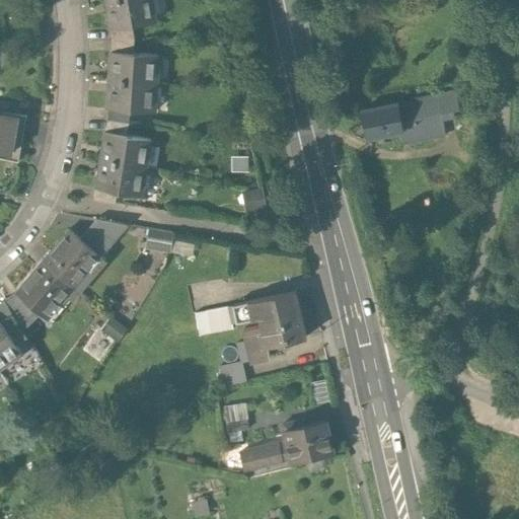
[(157,21),(153,0),(114,0),(103,2),(108,29),(132,25),(157,21)]
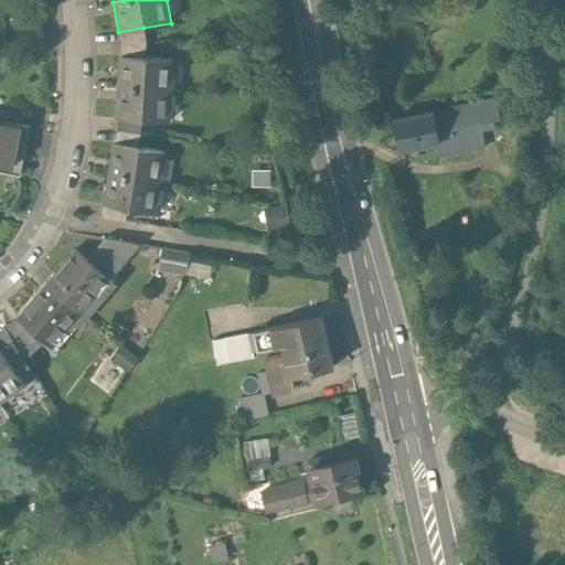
[(144,28),(118,32),(119,43),(117,54),(145,56),(146,42),(144,28)]
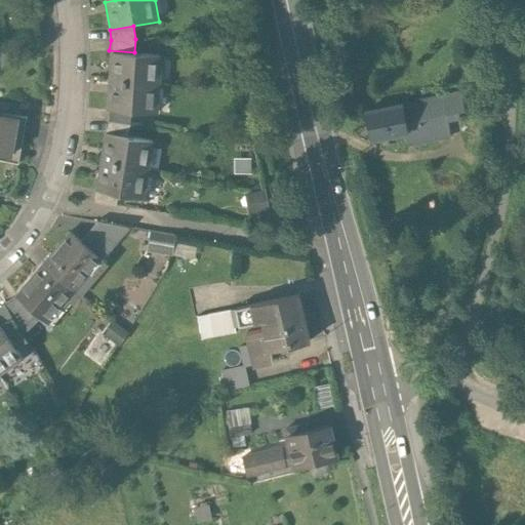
[(160,82),(162,54),(134,52),(109,50),(107,79),(160,82)]
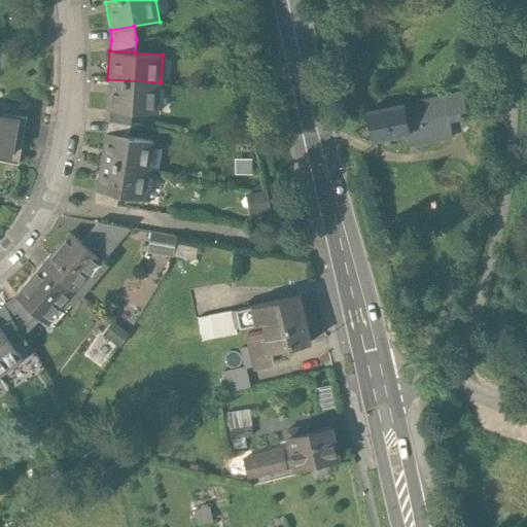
[(161,82),(107,79),(105,108),(131,110),(159,112),(161,82)]
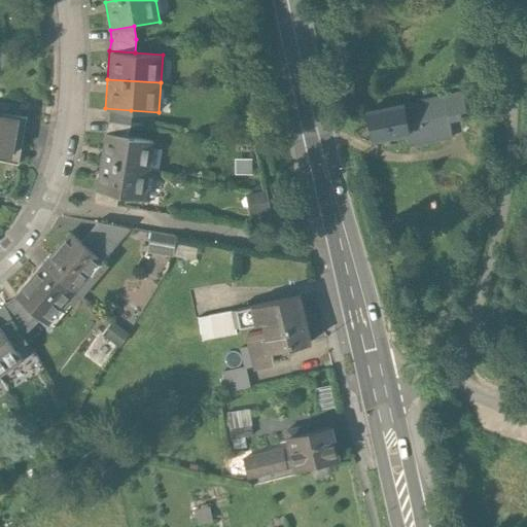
[(405,101),(410,130),(424,128),(426,141),(453,136),(451,121),(467,118),(462,91),(405,101)]
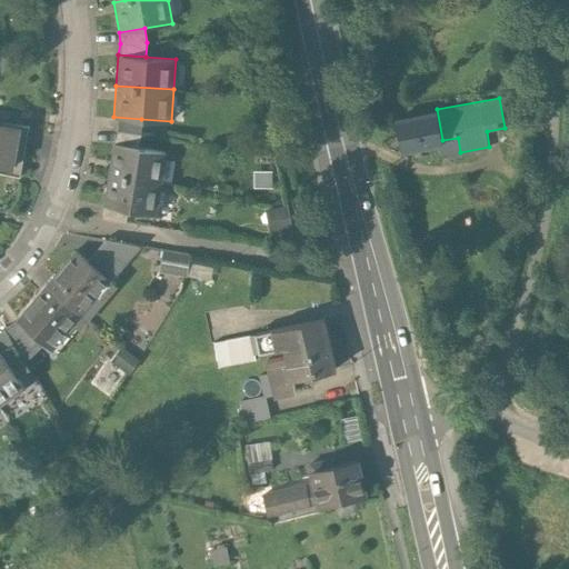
[(402,148),(442,140),(437,109),(397,116),(402,148)]
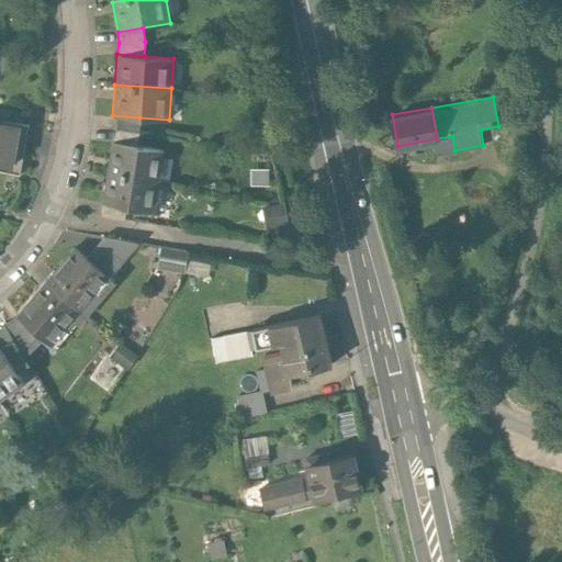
[(139,117),(112,115),(111,145),(136,148),(139,117)]
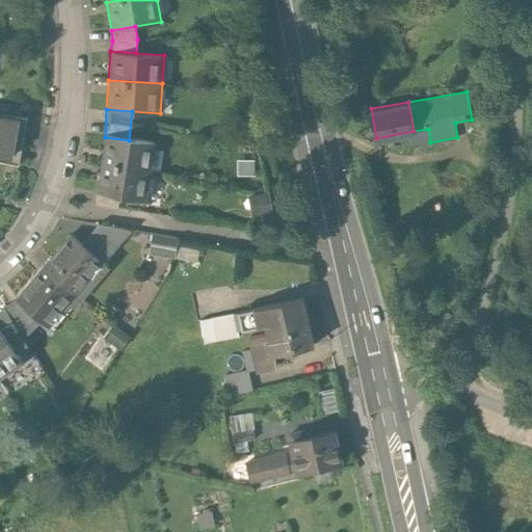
[(0,163),(18,166),(26,118),(0,113),(0,163)]
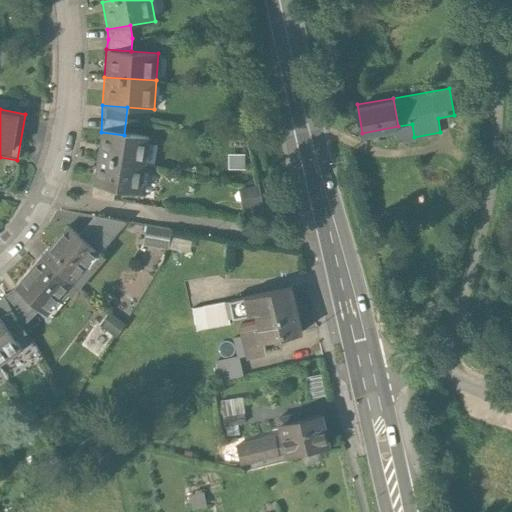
[(145,166),(149,139),(124,135),(101,132),(97,159),(145,166)]
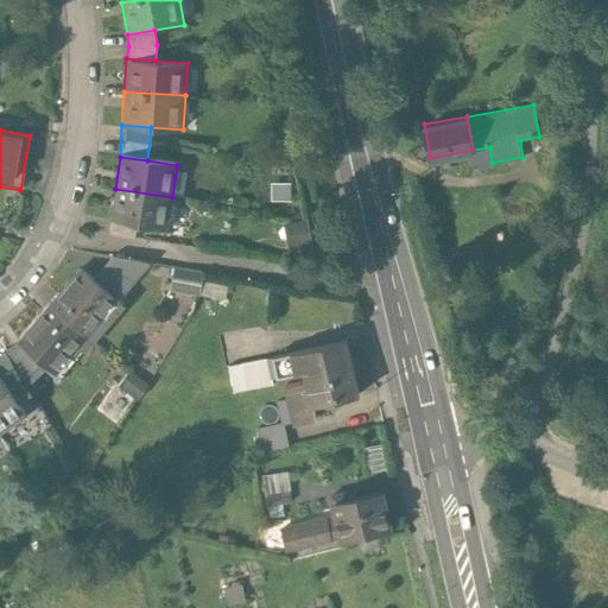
[(168,229),(172,197),(115,189),(111,220),(137,225),(168,229)]
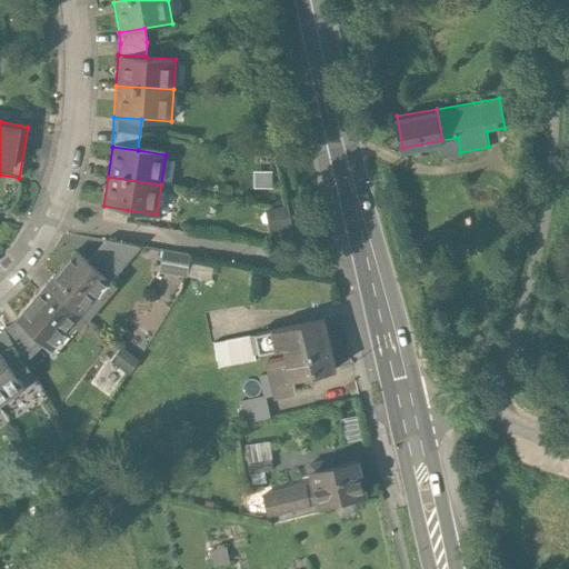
[(287,205),(263,209),(269,233),(291,228),(287,205)]
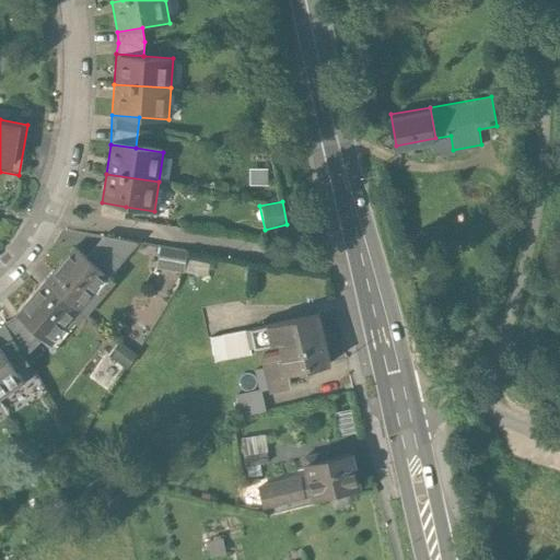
[(126,207),(102,202),(100,216),(124,220),(126,207)]
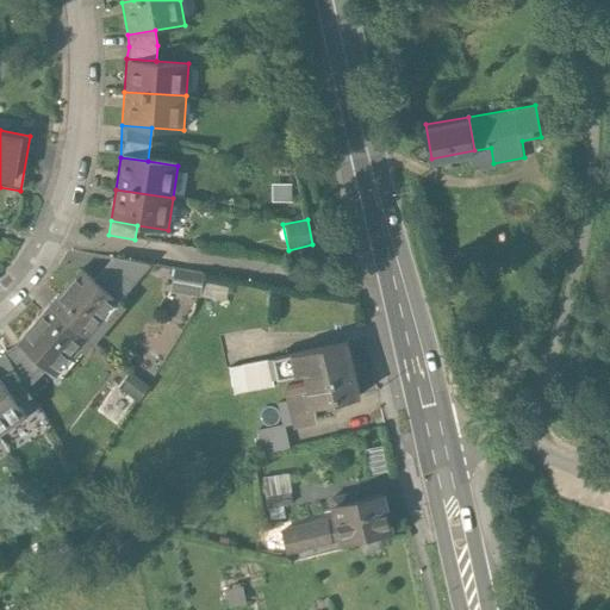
[(112,257),(94,278),(117,299),(148,263),(112,257)]
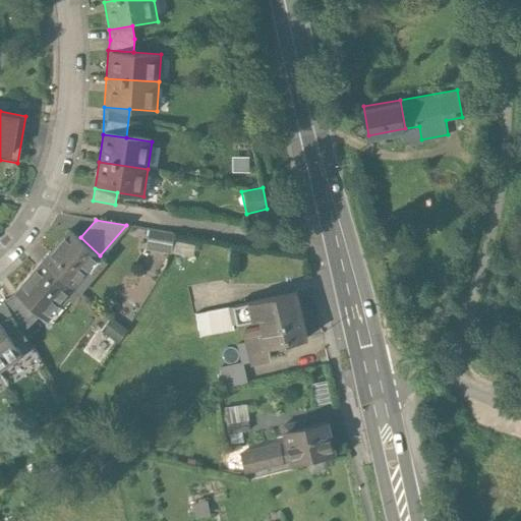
[(80,237),(69,228),(42,259),(80,292),(108,262),(100,255),(80,237)]
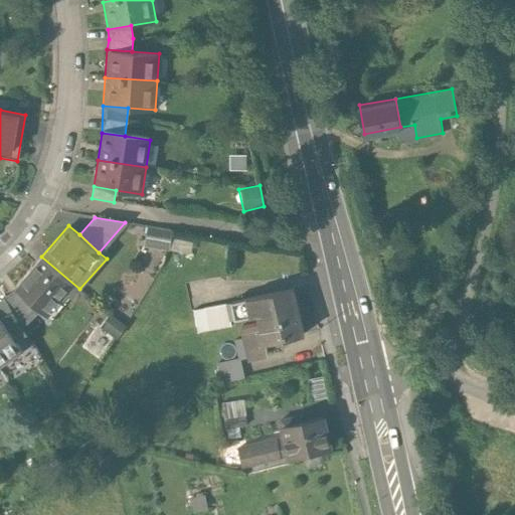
[(172,231),(147,228),(144,248),(169,251),(172,231)]
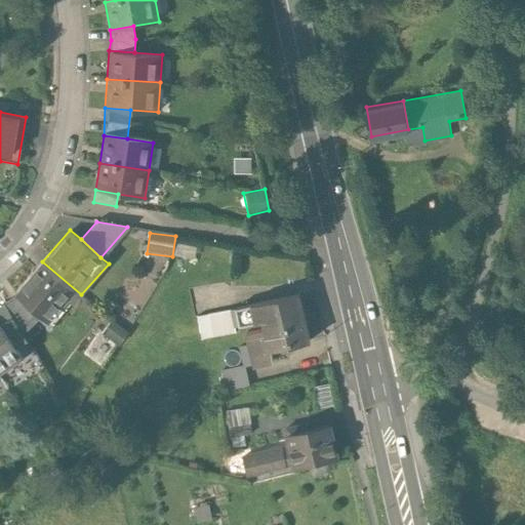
[(52,327),(81,294),(42,261),(13,294),(40,317),(52,327)]
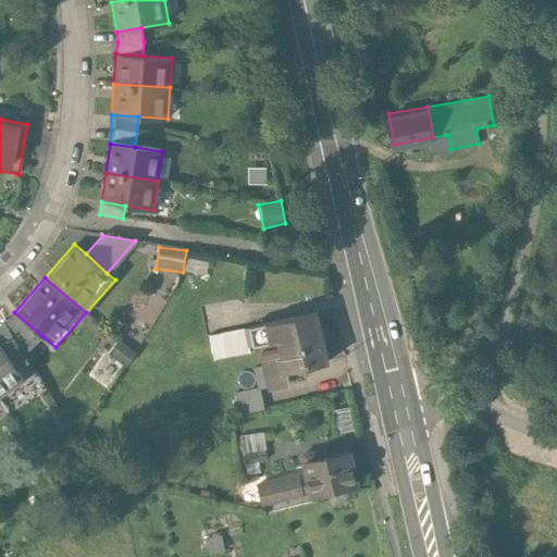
[(318,311),(249,326),(254,344),(277,338),(280,349),(254,356),(257,369),(251,371),(256,390),(259,390),(288,382),(286,369),(330,359),(318,311)]
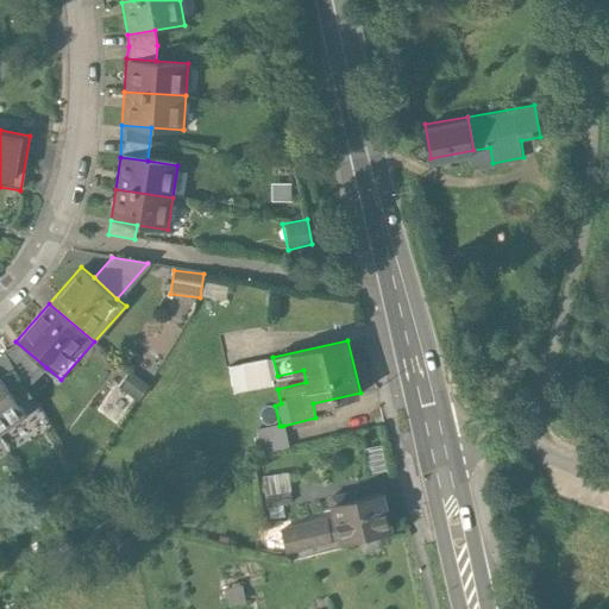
[(46,368),(16,341),(5,352),(25,385),(38,375),(46,368)]
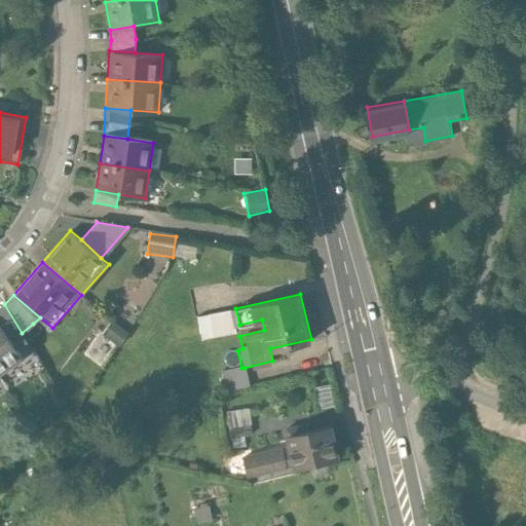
[(4,304),(0,306),(0,325),(15,348),(27,341),(22,333),(4,304)]
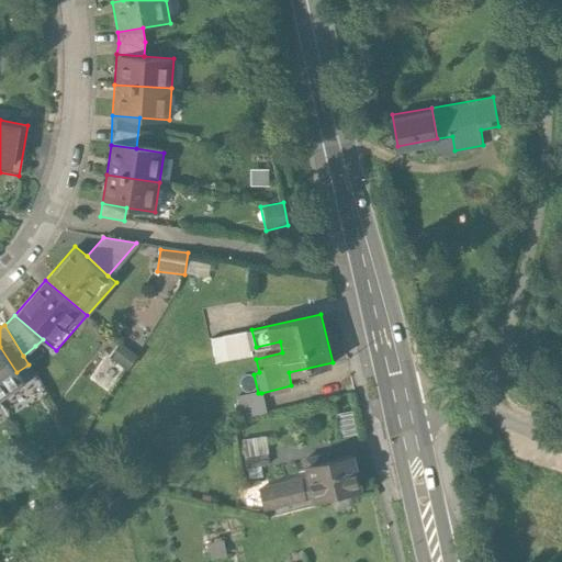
[(258,356),(256,347),(251,329),(210,339),(215,364),(258,356)]
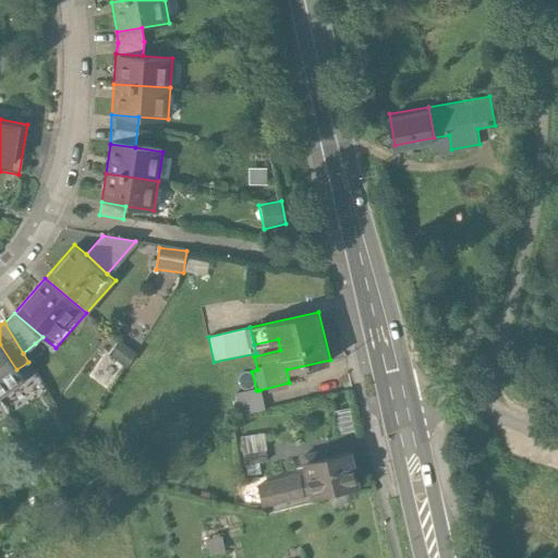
[(135,354),(118,341),(108,355),(125,368),(135,354)]
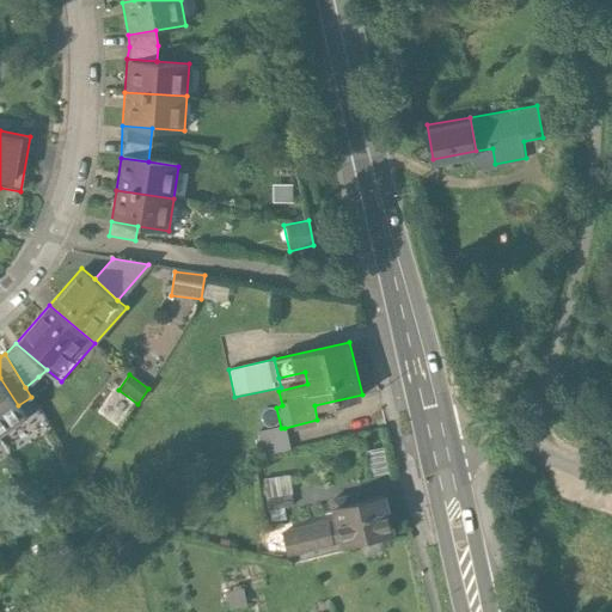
[(47,389),(38,377),(25,387),(31,397),(47,389)]
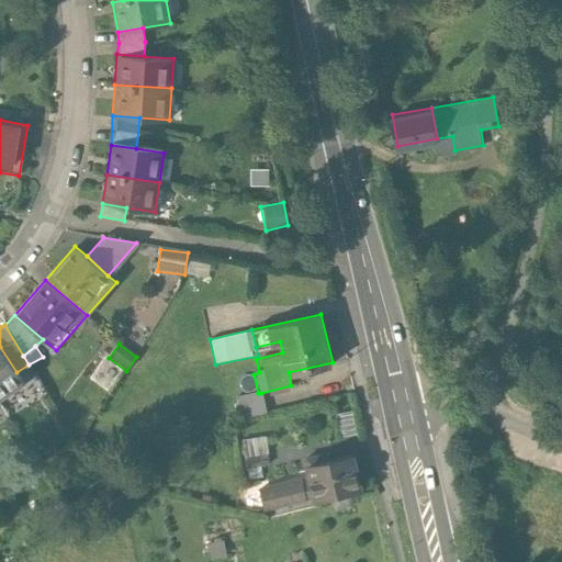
[(17,372),(0,347),(0,397),(24,382),(17,372)]
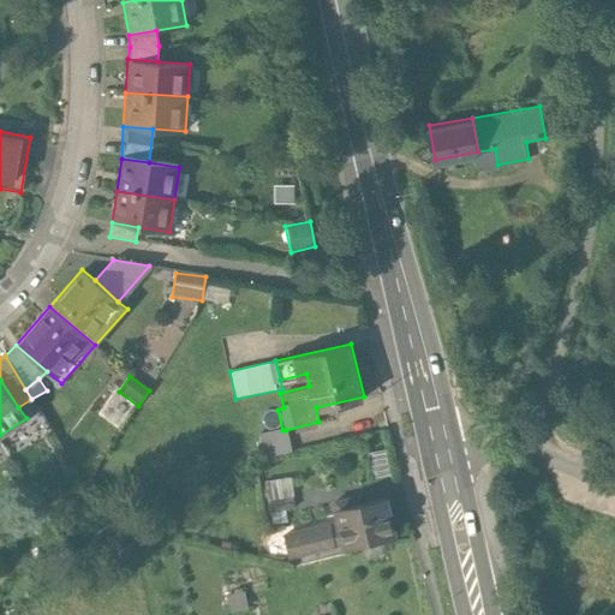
[(129,421),(108,405),(100,417),(120,431),(129,421)]
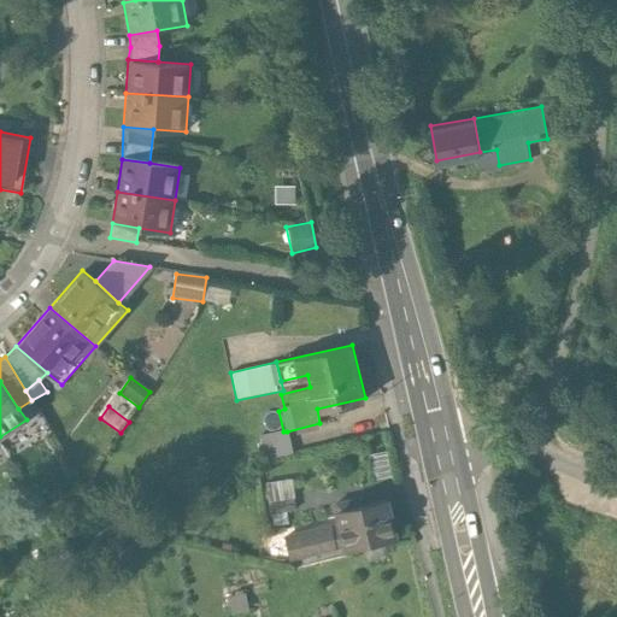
[(283,432),(259,438),(264,459),(292,453),(287,432),(283,432)]
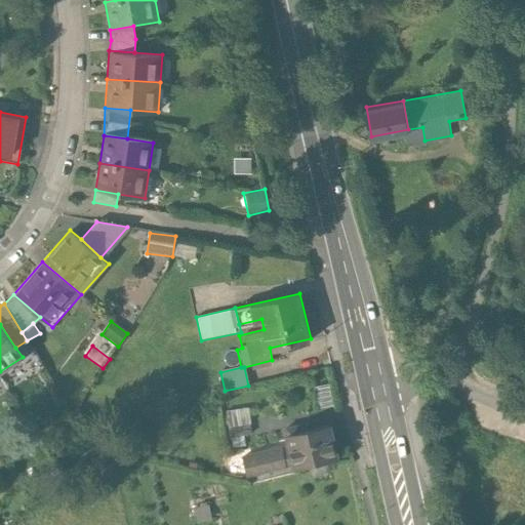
[(248,408),(226,412),(229,428),(247,425),(250,423),(248,408)]
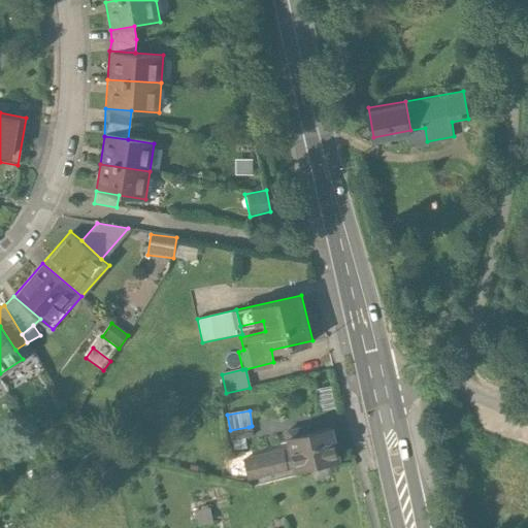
[(331,424),(286,435),(289,451),(293,468),(339,458),(331,424)]
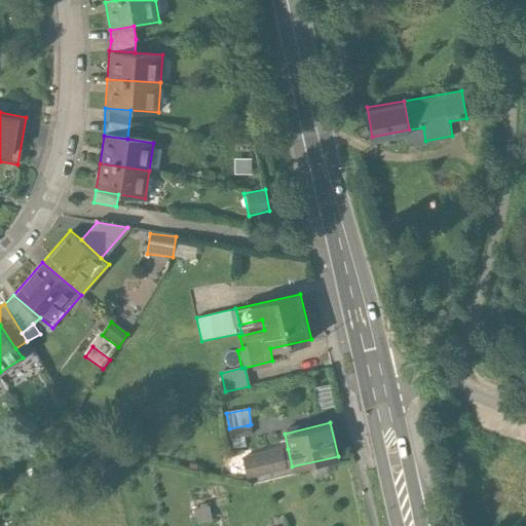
[(250,435),(248,425),(229,428),(231,439),(243,436),(250,435)]
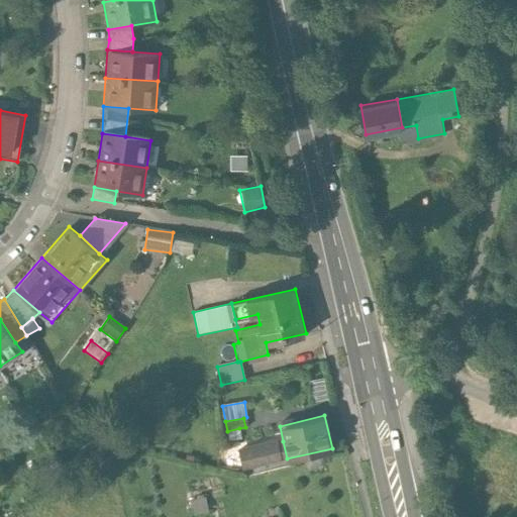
[(241,439),(239,428),(227,431),(229,442),(241,439)]
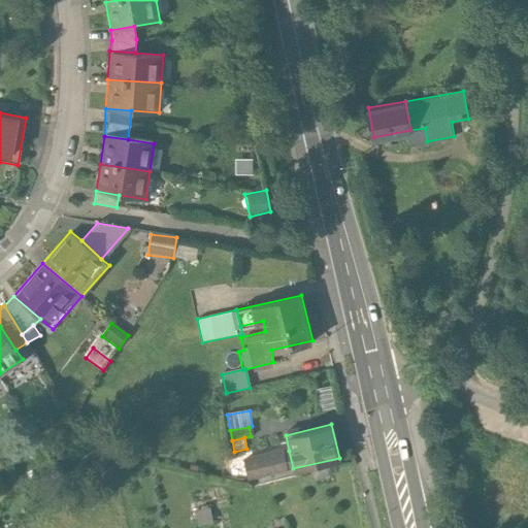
[(248,480),(293,468),(289,451),(284,452),(283,449),(242,458),(248,480)]
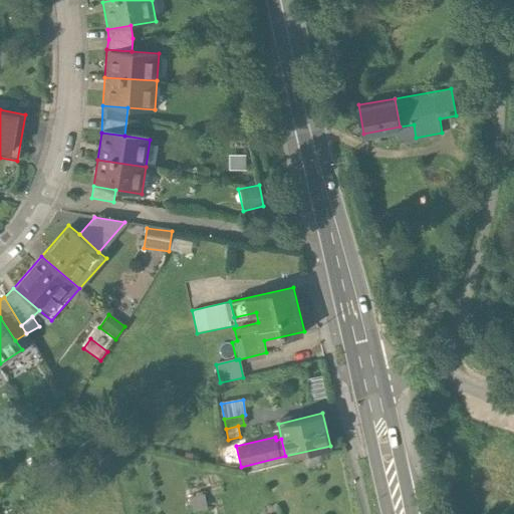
[(202,479),(188,481),(190,491),(204,489),(202,479)]
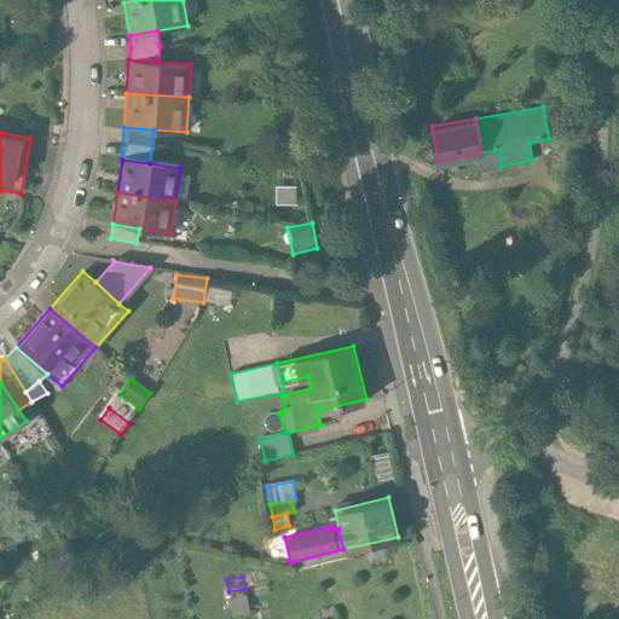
[(246,597),(227,601),(231,618),(249,614),(246,597)]
